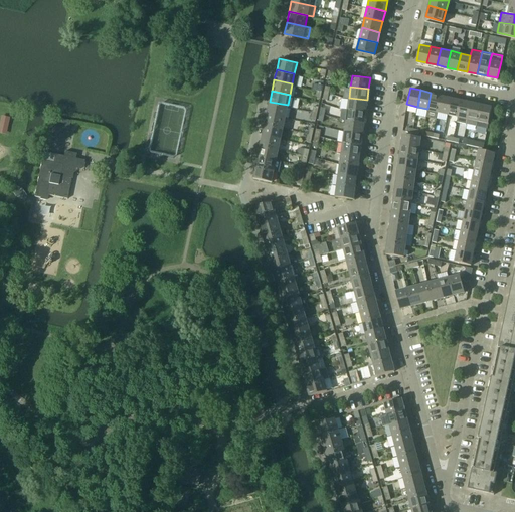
[(441,95),(431,93),(427,109),(438,111),(441,95)]
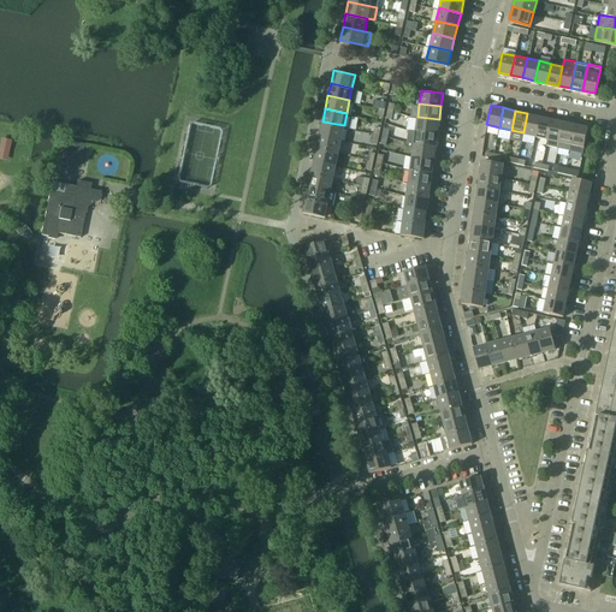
[(539,116),(527,113),(523,132),(535,135),(539,116)]
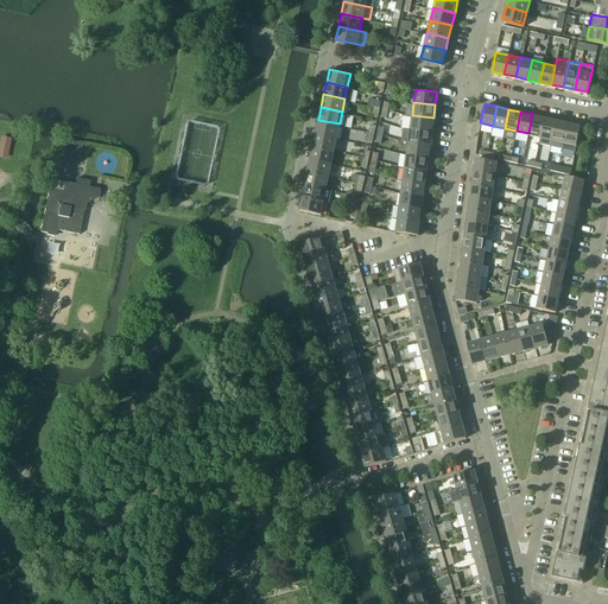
[(544,116),(532,114),(529,133),(539,135),(540,135),(544,116)]
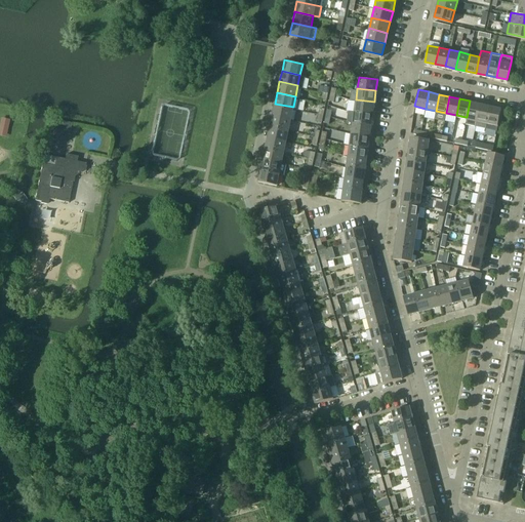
[(374,102),(356,99),(354,110),(372,113),(374,102)]
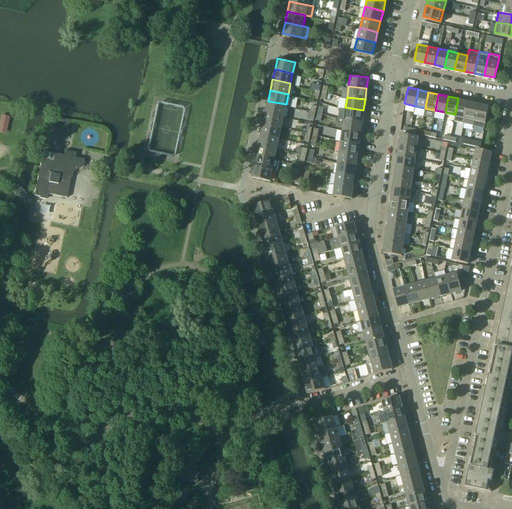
[(468,100),(458,98),(455,114),(454,114),(453,119),(464,121),(468,100)]
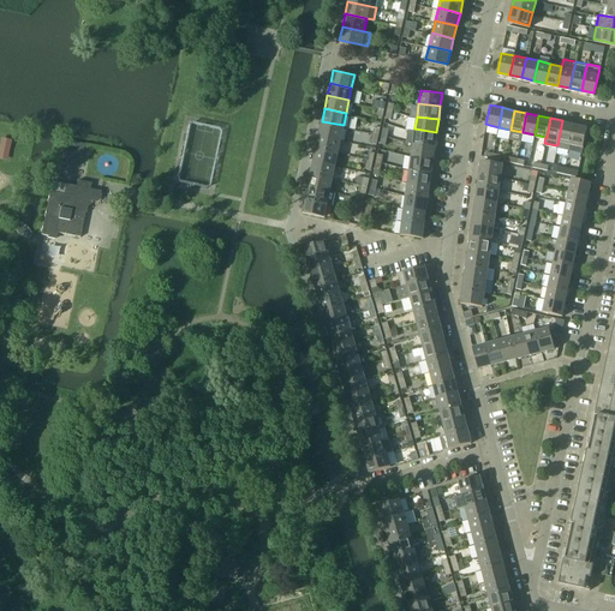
[(574,123),(562,120),(557,145),(569,148),(574,123)]
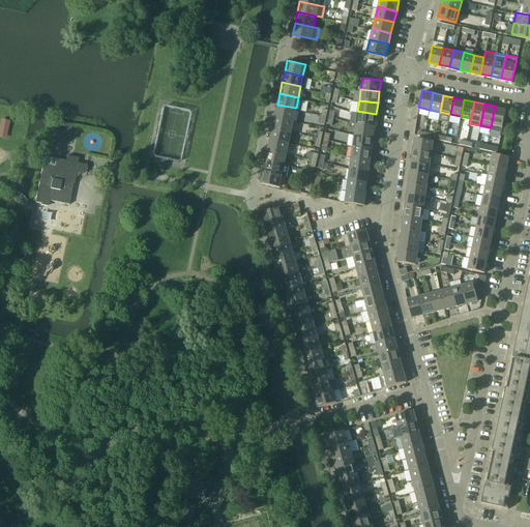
[(296,108),(277,105),(275,115),(293,119),(296,108)]
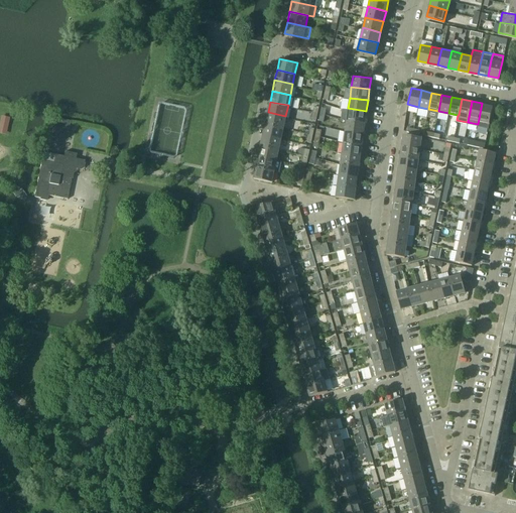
[(493,105),(482,103),(478,124),(488,127),(493,105)]
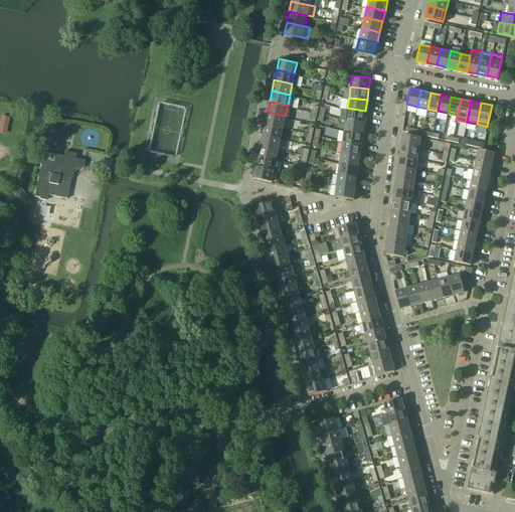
[(365,111),(347,108),(346,119),(364,122),(365,111)]
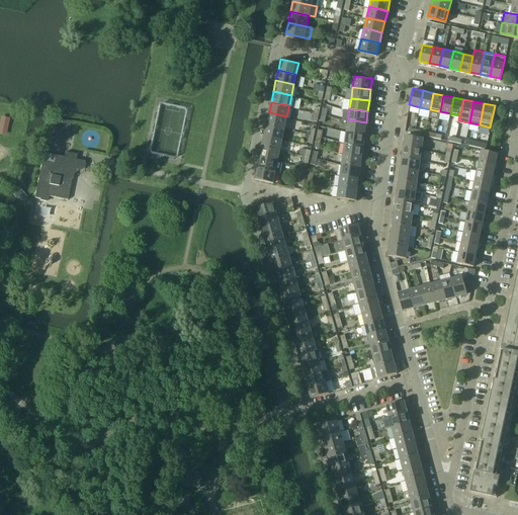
[(0,116),(0,131),(7,132),(10,114),(1,112),(0,116)]
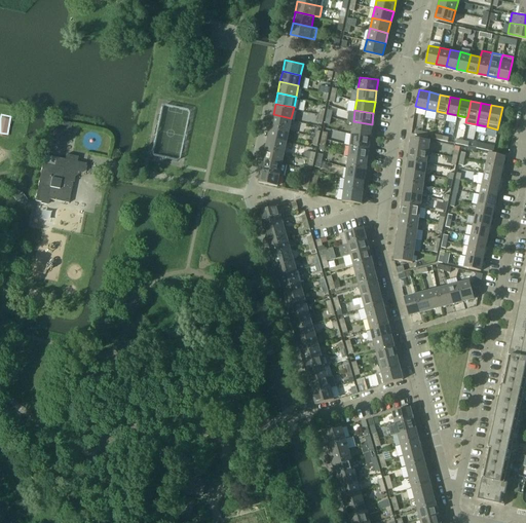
[(291,118),(273,114),(270,125),(289,129),(291,118)]
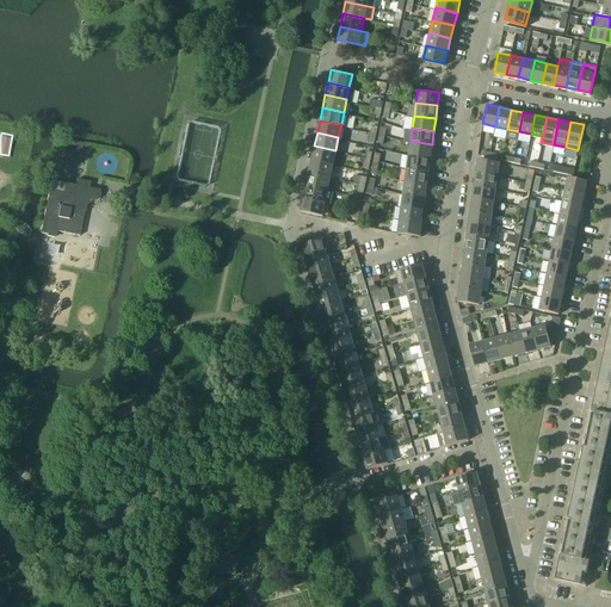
[(432,144),(411,141),(408,154),(430,156),(432,144)]
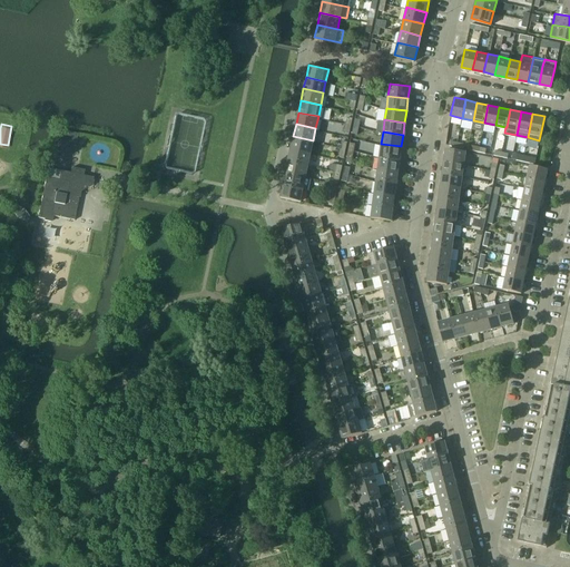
[(57,155),(64,157),(68,136),(61,134),(57,155)]
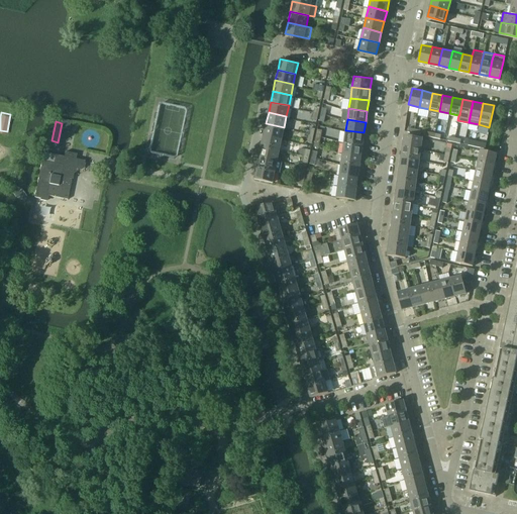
[(284,127),(266,123),(264,134),(282,137),(284,127)]
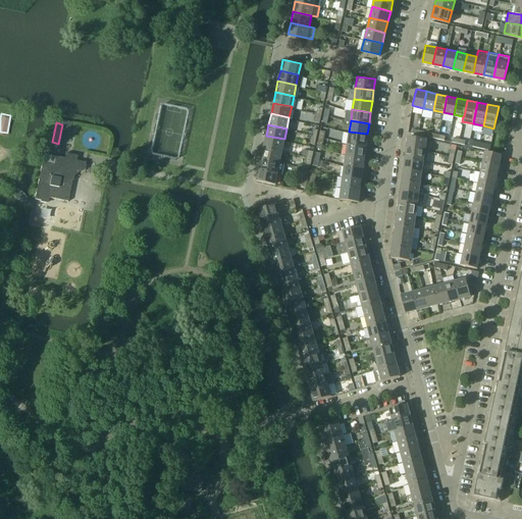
[(367,134),(349,132),(348,143),(366,145),(367,134)]
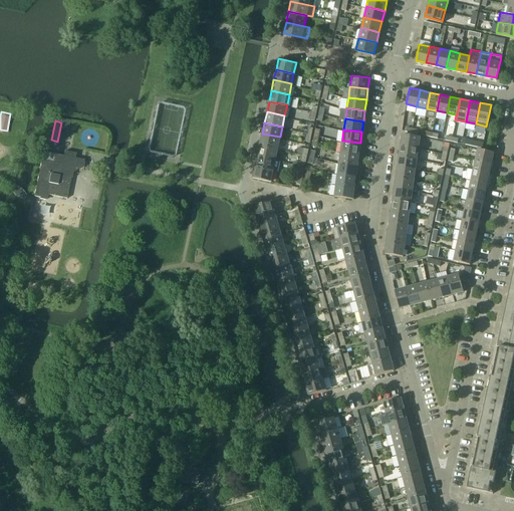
[(420,136),(402,133),(401,144),(419,147),(420,136)]
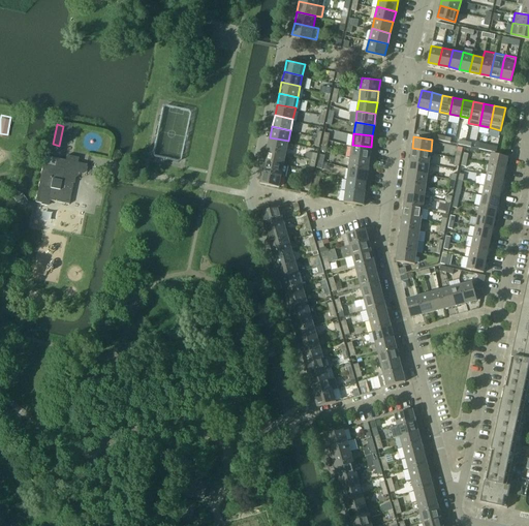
[(288,141),(270,137),(268,148),(285,152),(288,141)]
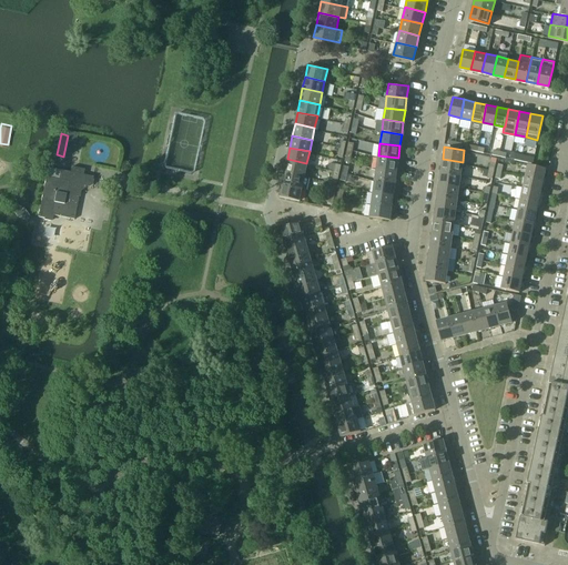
[(37,159),(38,152),(28,150),(27,157),(37,159)]
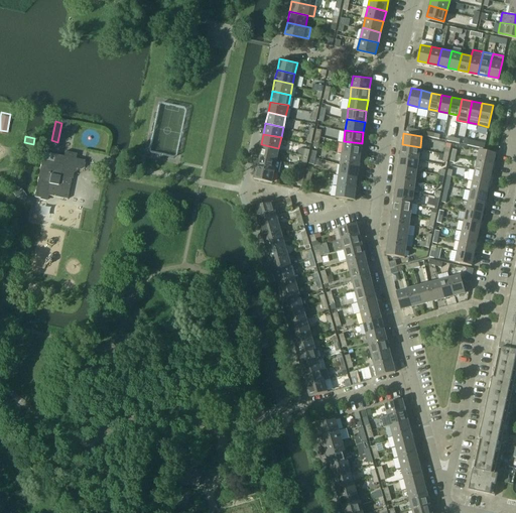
[(362,143),(344,141),(342,151),(360,154),(362,143)]
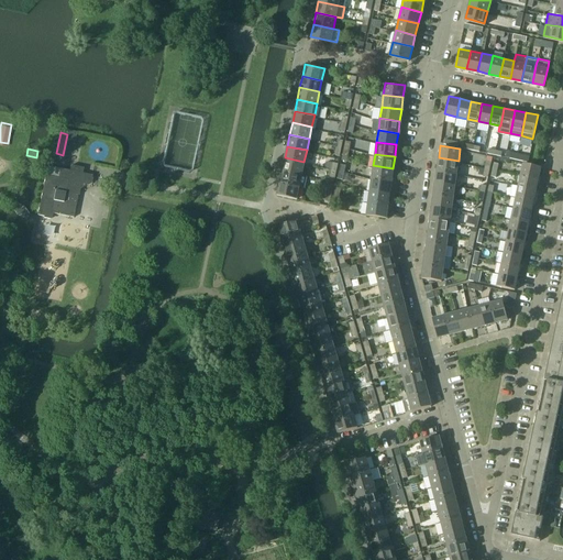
[(304,162),(285,157),(283,169),(301,173),(304,162)]
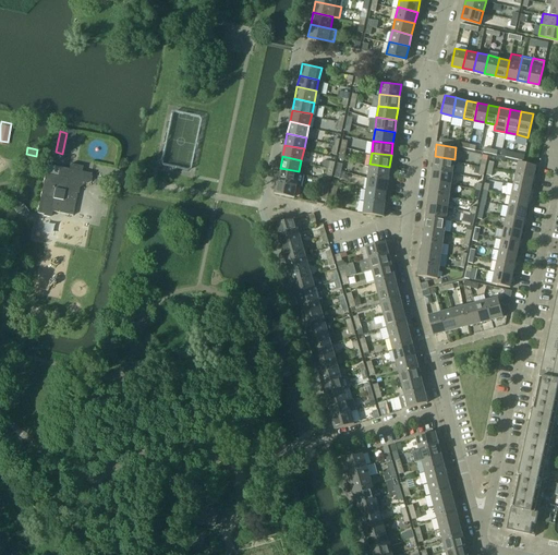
[(455,159),(435,156),(433,168),(452,171),(455,159)]
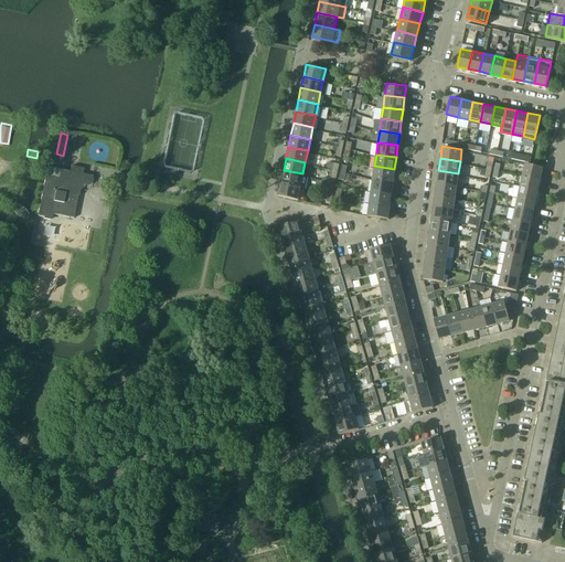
[(543,166),(525,162),(522,173),(541,178),(543,166)]
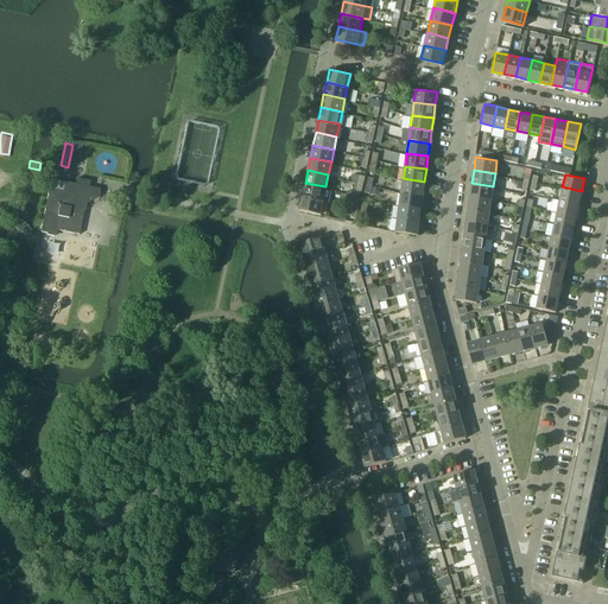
[(64,179),(63,190),(49,186),(40,229),(55,233),(55,227),(78,233),(84,208),(83,208),(83,203),(97,195),(100,186),(89,184),(90,179),(76,176),(75,182),(64,179)]
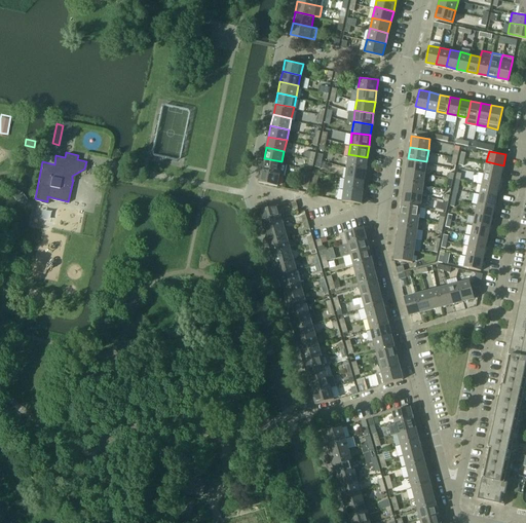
[(338,153),(337,161),(347,162),(348,154),(338,153)]
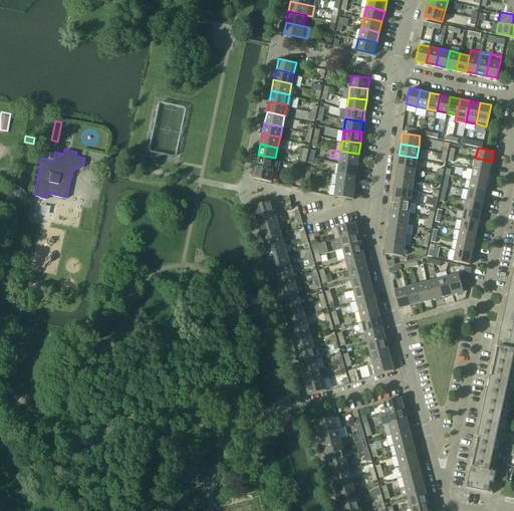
[(358,154),(340,151),(339,162),(357,165),(358,154)]
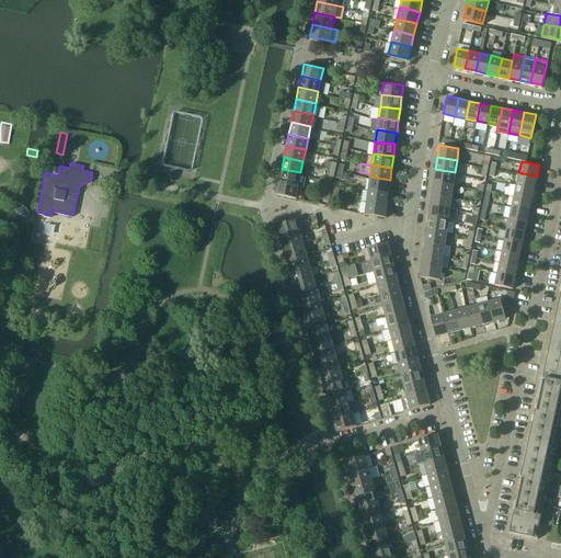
[(300,172),(282,169),(278,180),(298,184),(300,172)]
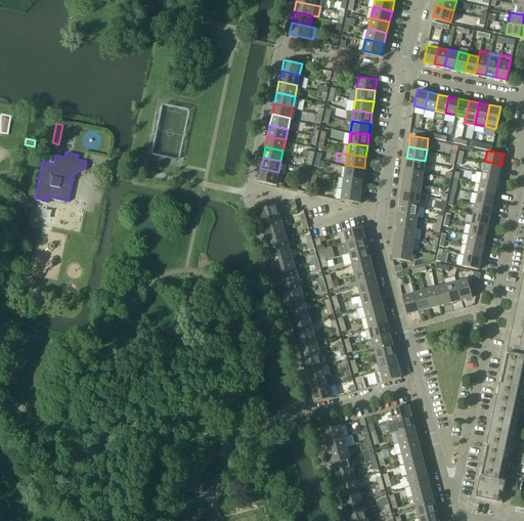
[(425,161),(406,158),(405,169),(423,171),(425,161)]
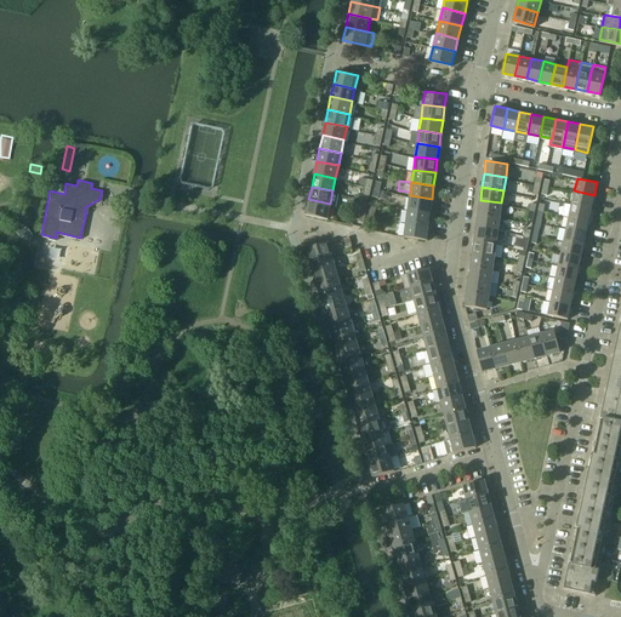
[(594,195),(574,190),(571,203),(591,207),(594,195)]
